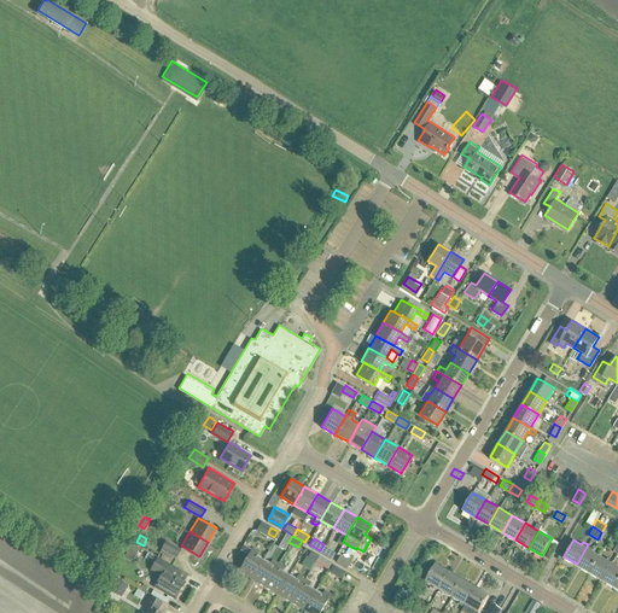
[(175,558),(180,550),(164,541),(159,548),(175,558)]
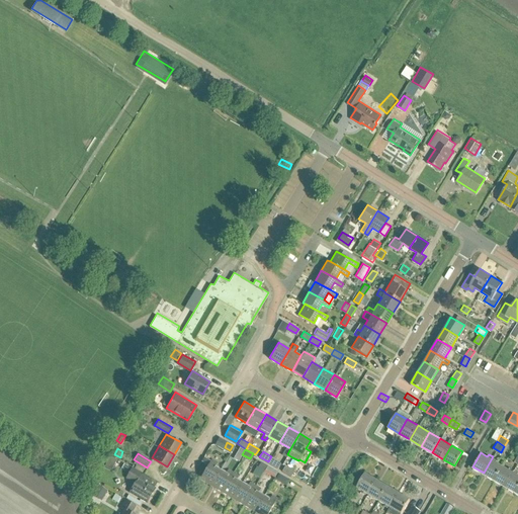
[(271,456),(268,461),(277,467),(280,461),(271,456)]
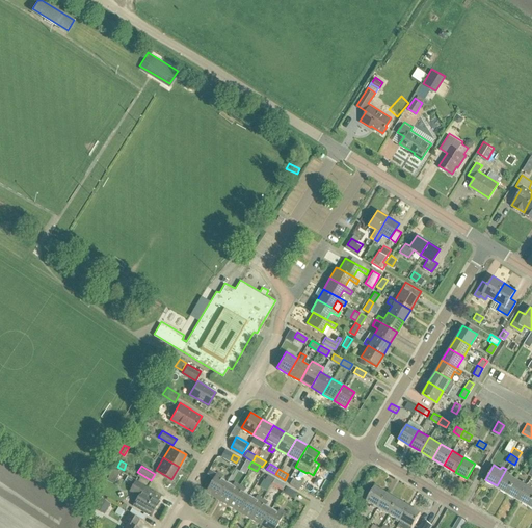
[(507,493),(515,478),(509,474),(511,472),(506,469),(497,485),(507,493)]
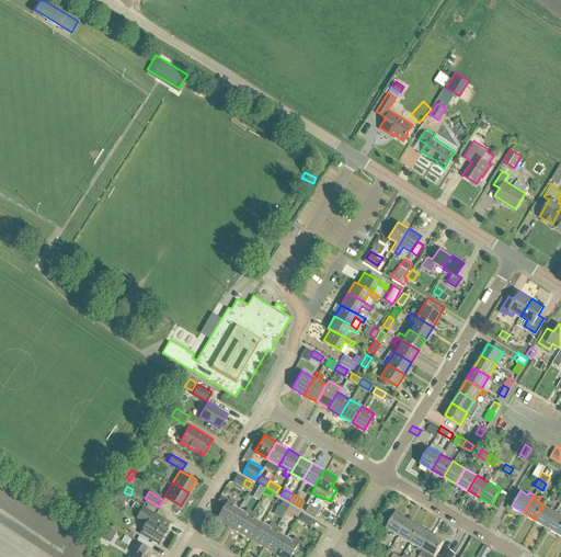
[(228,524),(238,508),(232,504),(236,499),(229,496),(216,518),(228,524)]
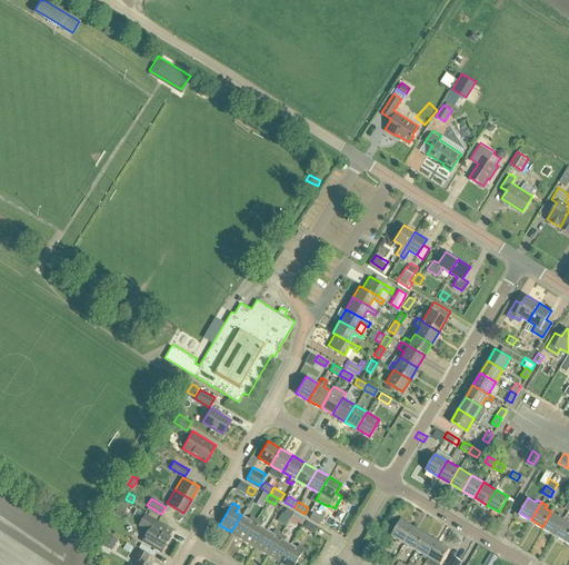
[(117,505),(115,512),(116,512),(122,515),(125,509),(119,506),(117,505)]
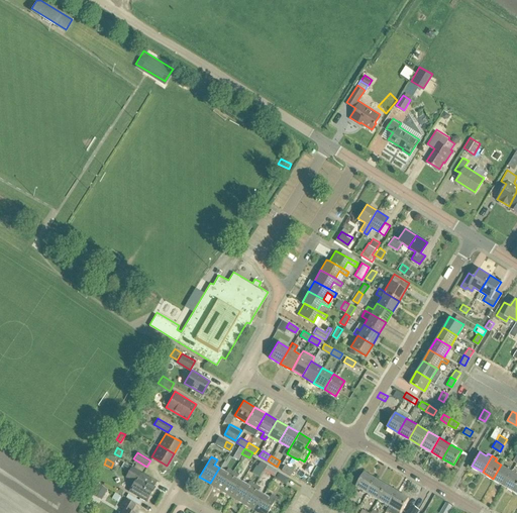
[(261,459),(257,465),(263,469),(267,463),(261,459)]
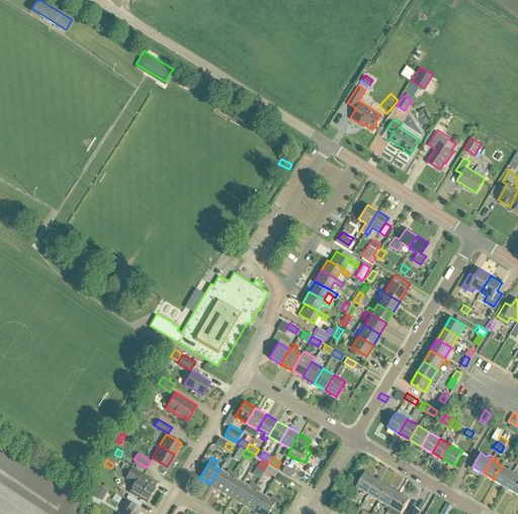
[(267,463),(263,469),(274,476),(278,469),(276,468),(267,463)]
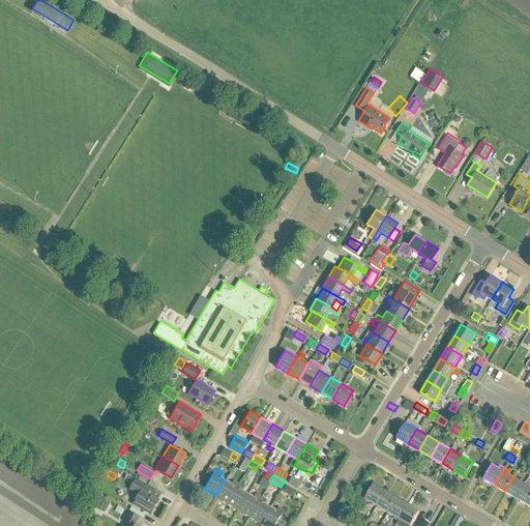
[(291,475),(288,479),(297,486),(300,480),(296,478),(291,475)]
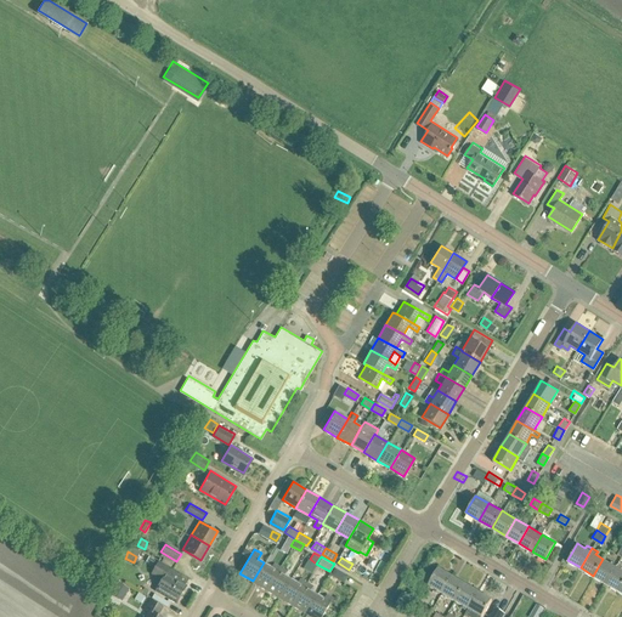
[(176,601),(186,584),(165,572),(169,566),(158,559),(151,571),(162,577),(156,588),(176,601)]
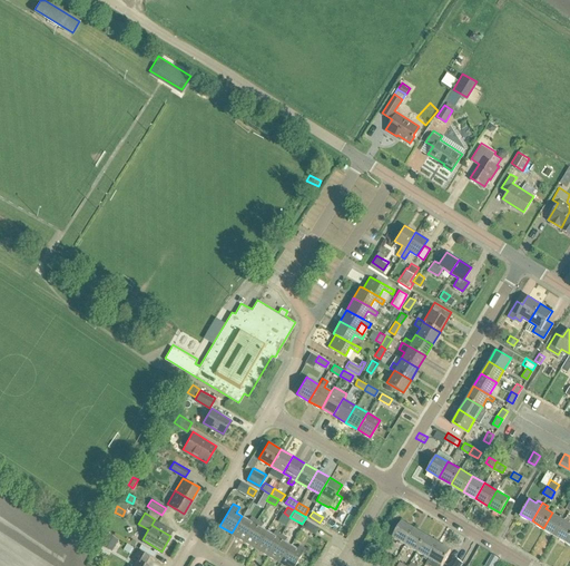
[(285,525),(290,517),(284,513),(282,513),(277,520),(285,525)]
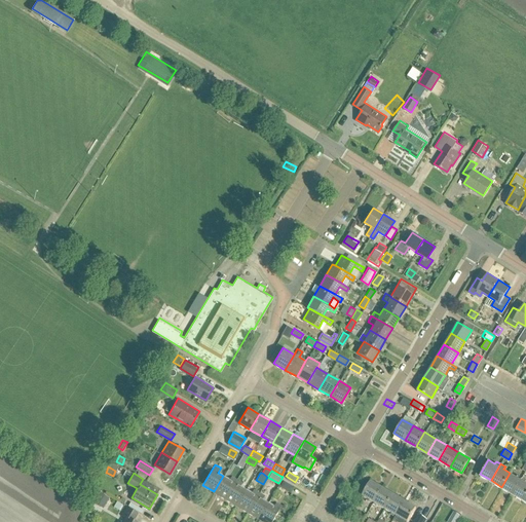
[(513,493),(522,477),(517,474),(516,476),(510,473),(501,487),(513,493)]
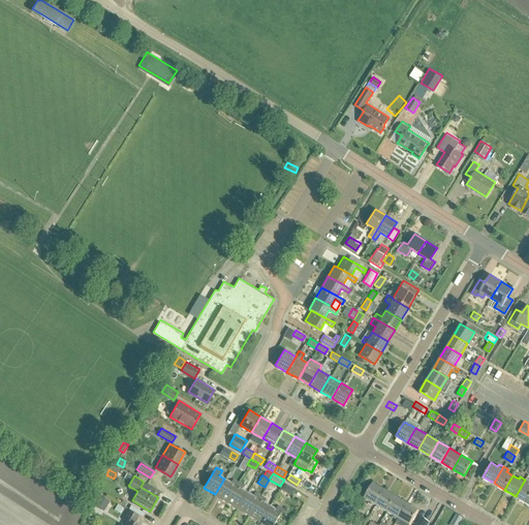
[(226,500),(239,481),(232,477),(230,482),(224,479),(215,494),(226,500)]
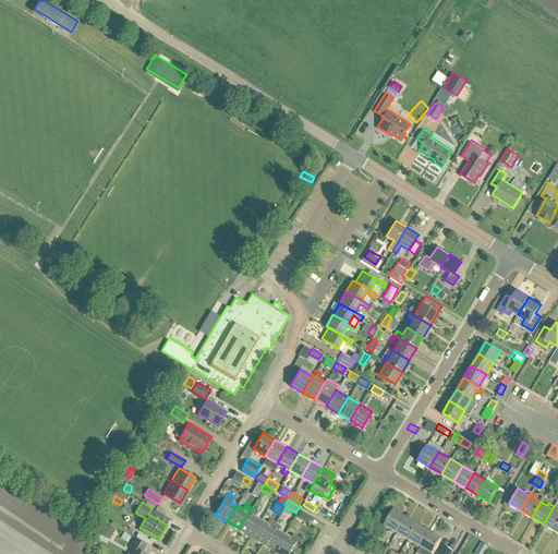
[(555,530),(557,524),(557,510),(557,512),(557,509),(557,507),(554,506),(544,524),(555,530)]
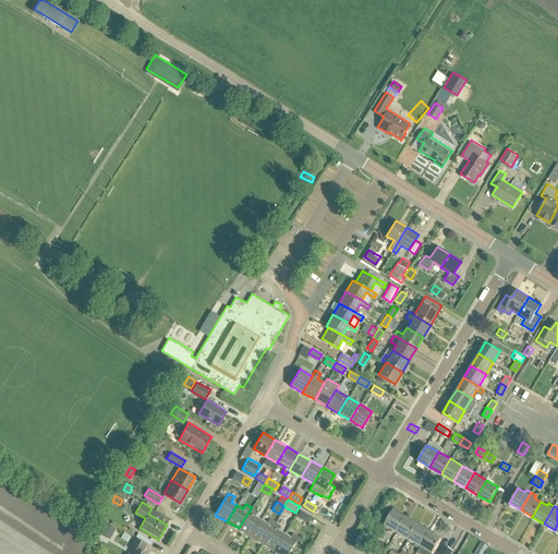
[(251,536),(261,519),(254,516),(257,510),(252,507),(239,528),(251,536)]
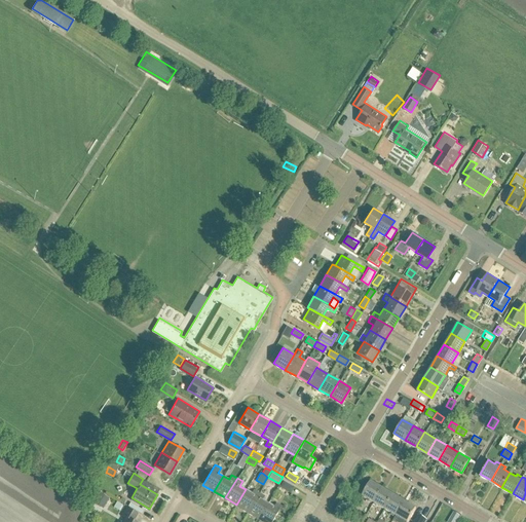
[(374,500),(382,486),(371,479),(363,493),(374,500)]
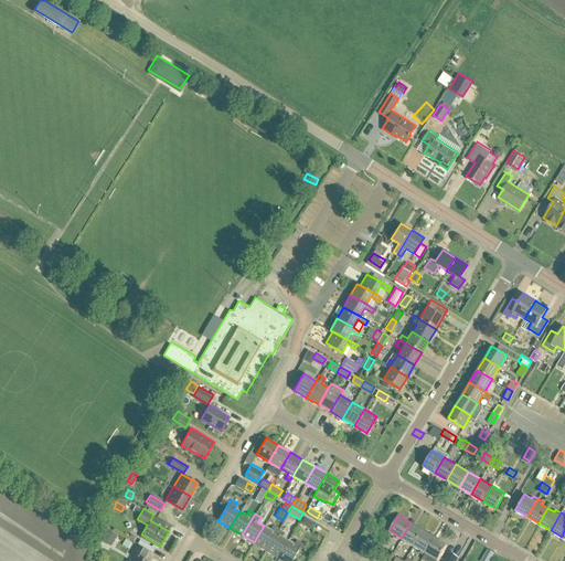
[(307,524),(306,525),(312,528),(316,522),(310,519),(307,524)]
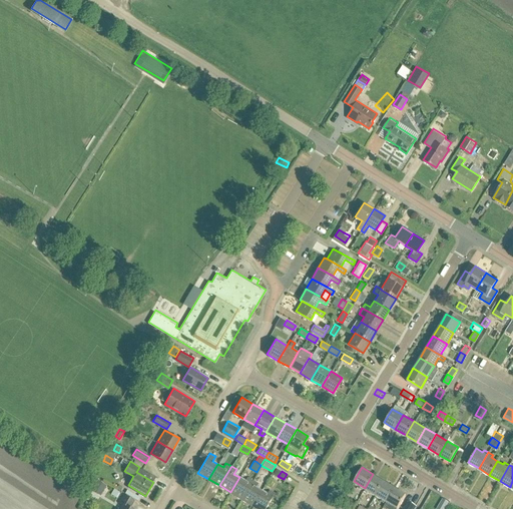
[(376,494),(384,480),(373,474),(365,488),(376,494)]
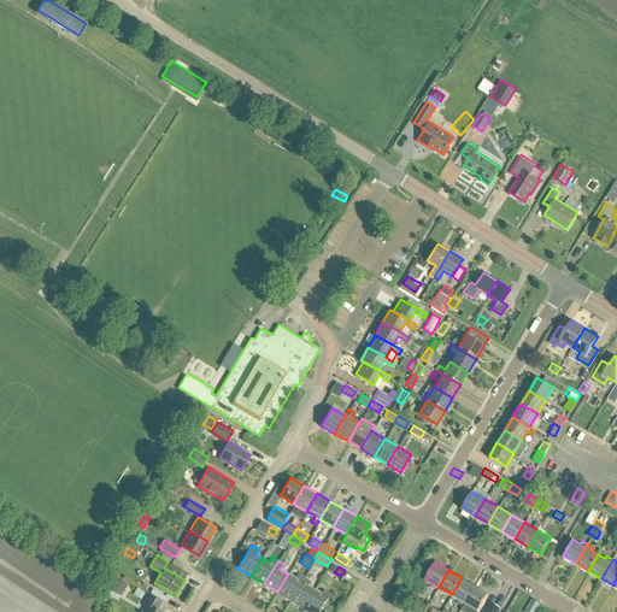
[(291,599),(304,576),(298,571),(294,577),(288,574),(277,592),(291,599)]
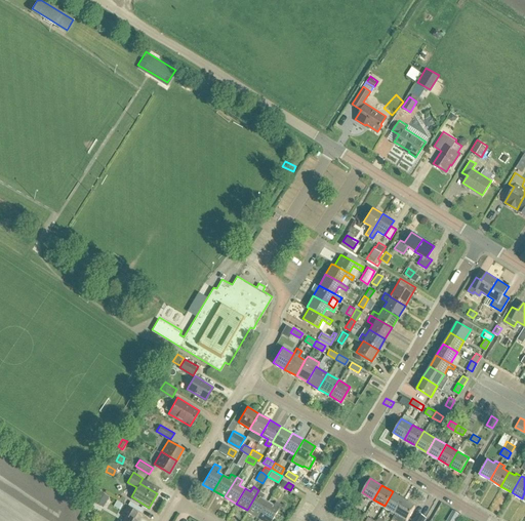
[(285,497),(286,491),(275,488),(274,494),(285,497)]
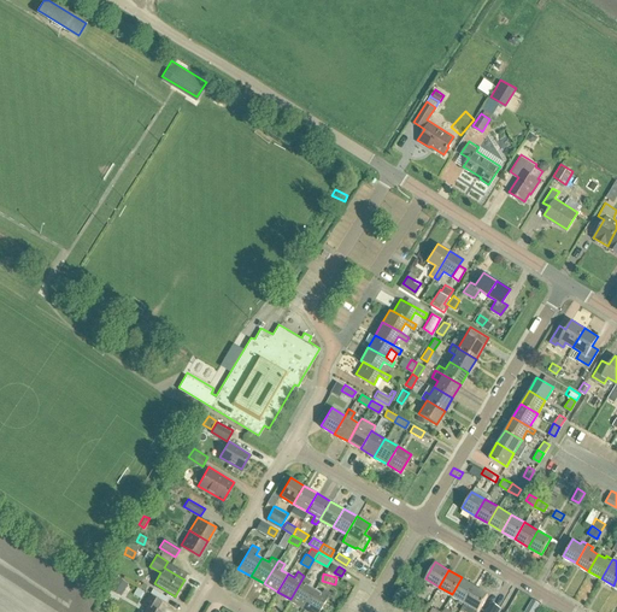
[(117,575),(111,583),(122,590),(128,581),(117,575)]
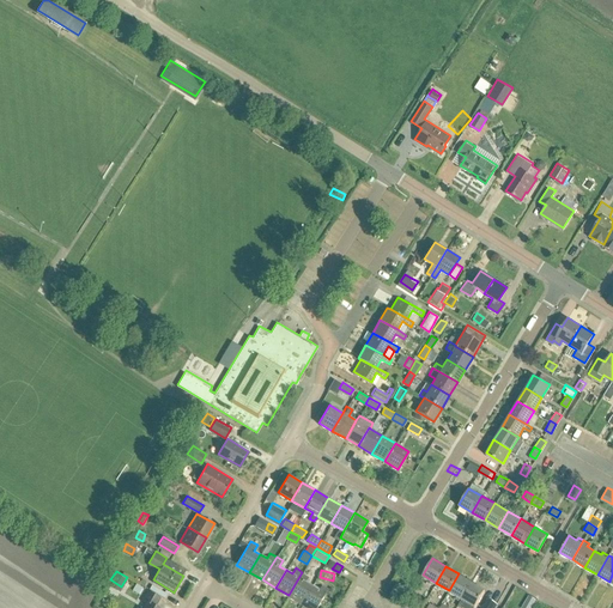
[(302,603),(313,585),(305,581),(309,576),(302,572),(289,595),(302,603)]
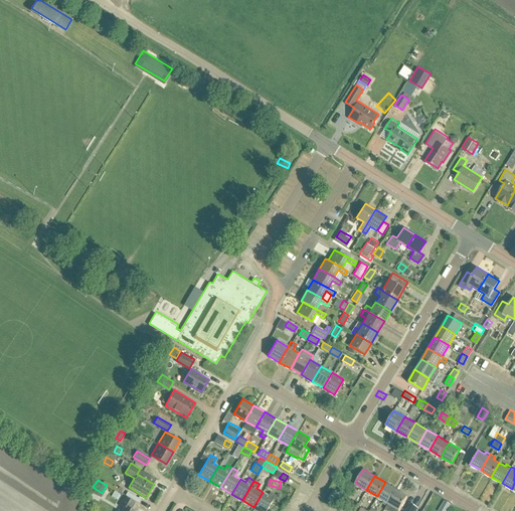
[(388,502),(396,489),(385,482),(377,496),(388,502)]
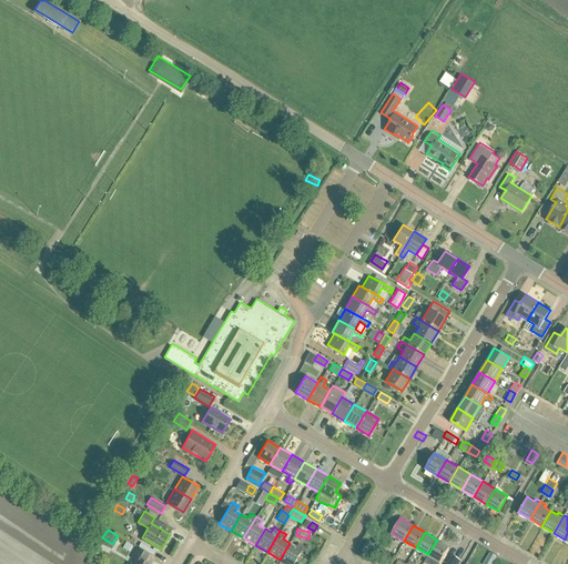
[(437,540),(428,554),(440,562),(449,546),(437,540)]
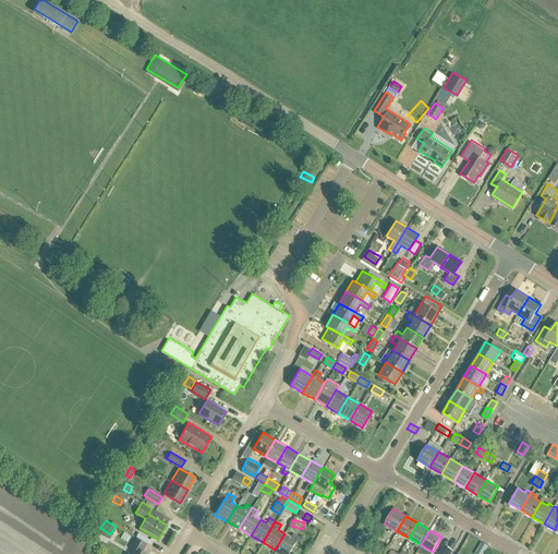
[(137,531),(135,536),(149,543),(152,539),(137,531)]
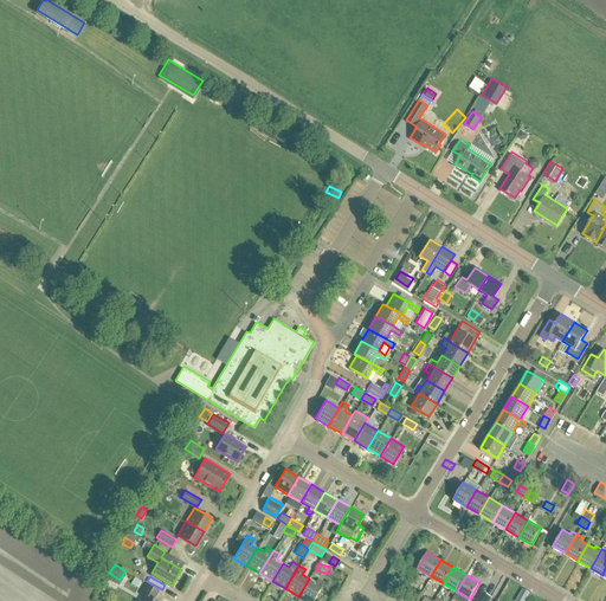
[(309,579),(298,596),(305,600),(311,600),(324,580),(317,576),(315,582),(309,579)]
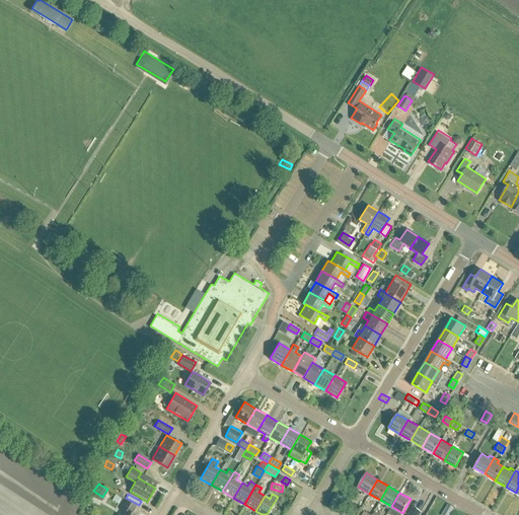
[(135,514),(131,513),(135,505),(125,499),(120,507),(124,509),(120,514),(135,514)]
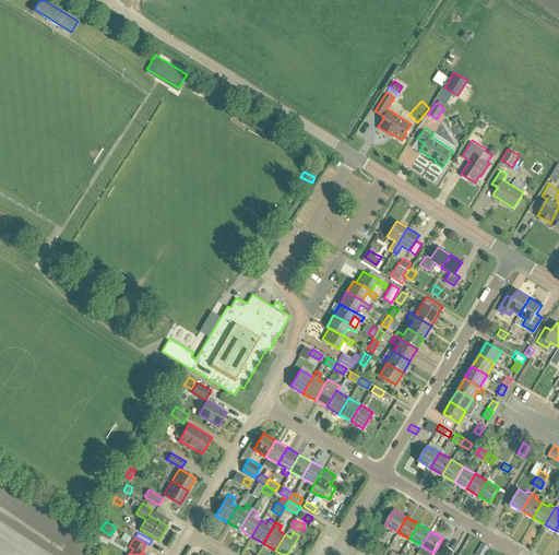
[(483,540),(476,552),(482,554),(483,554),(489,544),(483,540)]
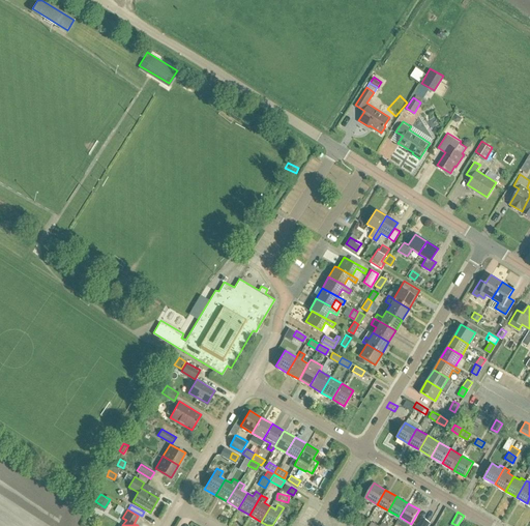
[(425,525),(431,520),(421,514),(414,525),(425,525)]
